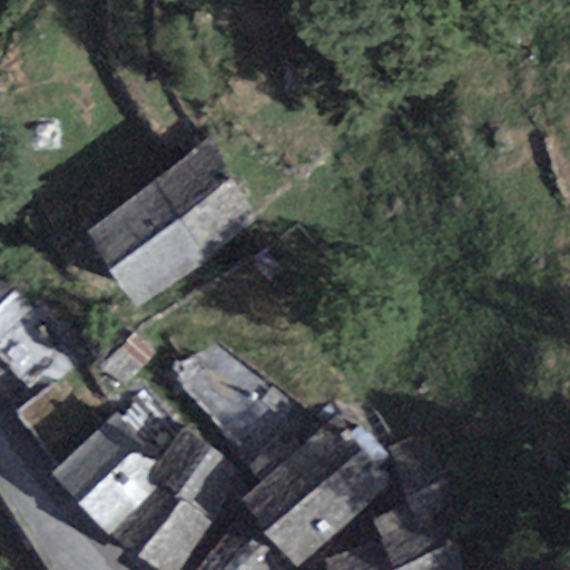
[(88,229),(139,310),(206,264),(253,225),(208,144),(153,183),(88,229)]
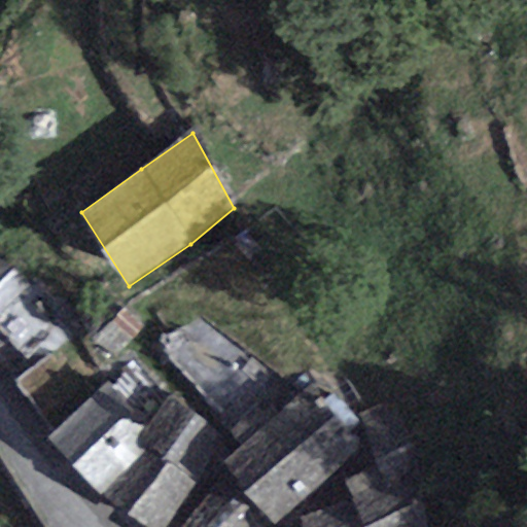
[(0,255),(0,313),(29,290),(0,255)]
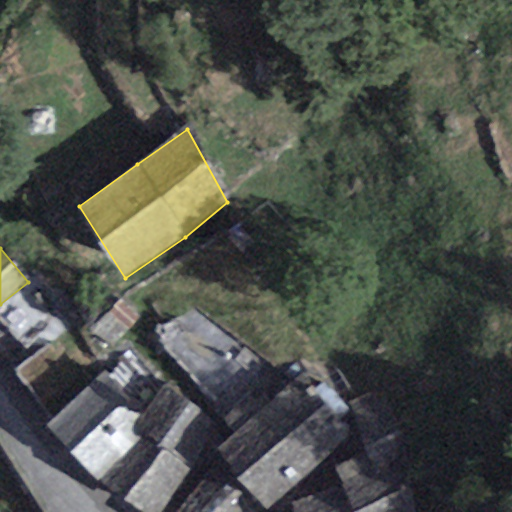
[(105,373),(47,427),(98,482),(139,439),(132,429),(143,414),(105,373)]
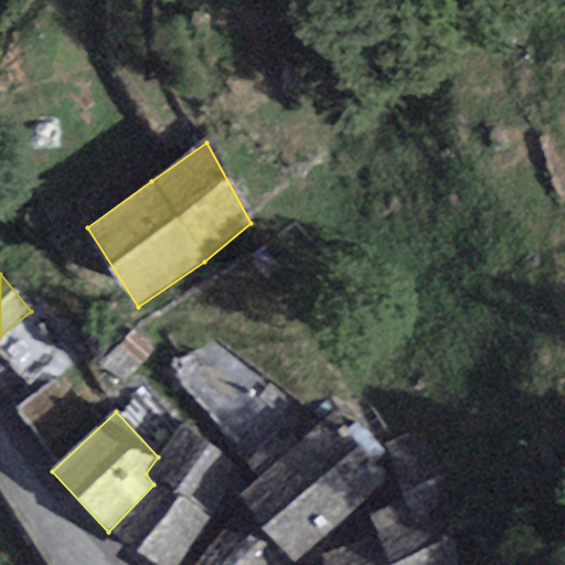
[(292,564),(384,482),(332,416),(238,501),(292,564)]
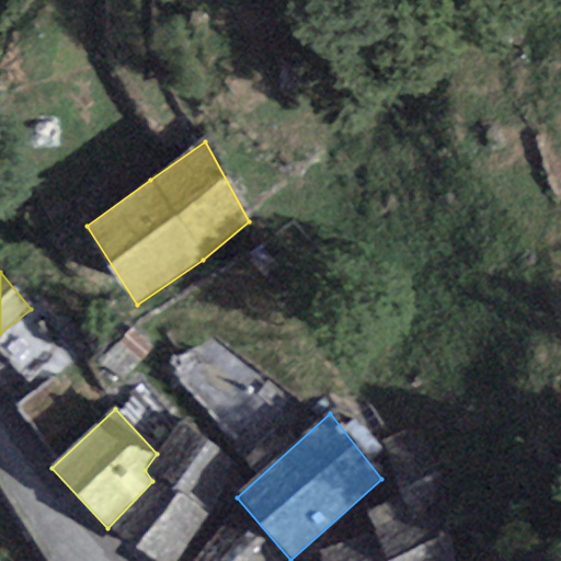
[(152,481),(107,528),(160,560),(181,560),(240,469),(179,423),(157,454),(145,470),(152,481)]
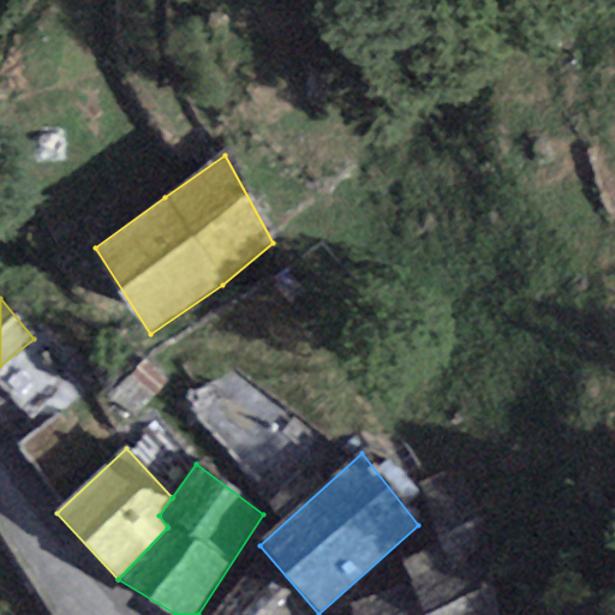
[(425,614),(501,614),(487,529),(458,469),(421,485),(442,547),(404,559),(425,614)]
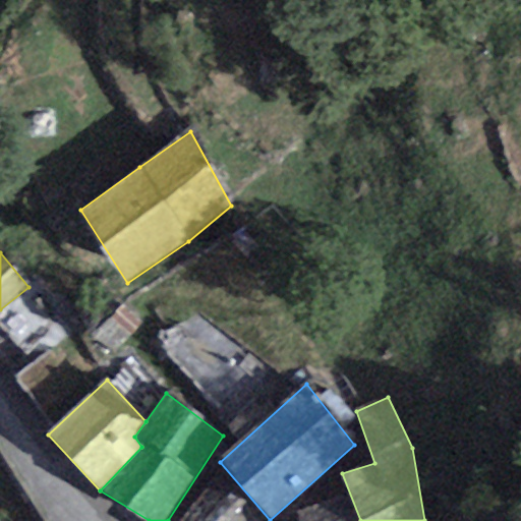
[(220,462),(180,520),(267,520),(270,520),(220,462)]
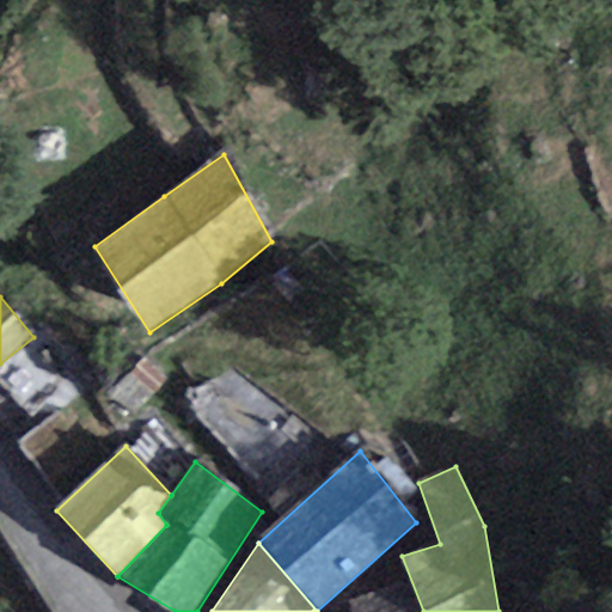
[(353,611),(418,611),(408,582),(350,603),(353,611)]
